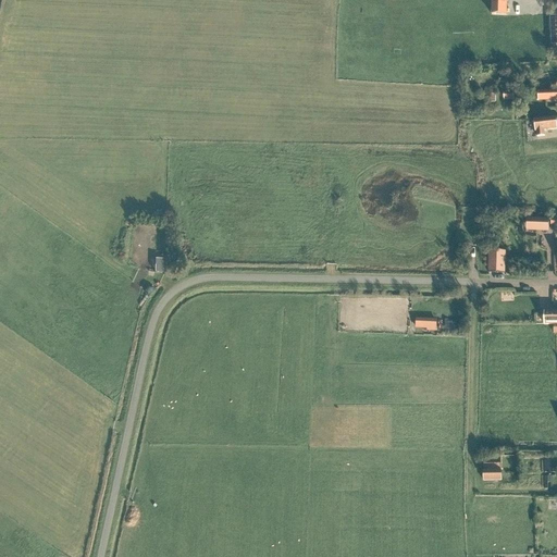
[(506,16),(506,0),(492,0),(492,15),(506,16)]
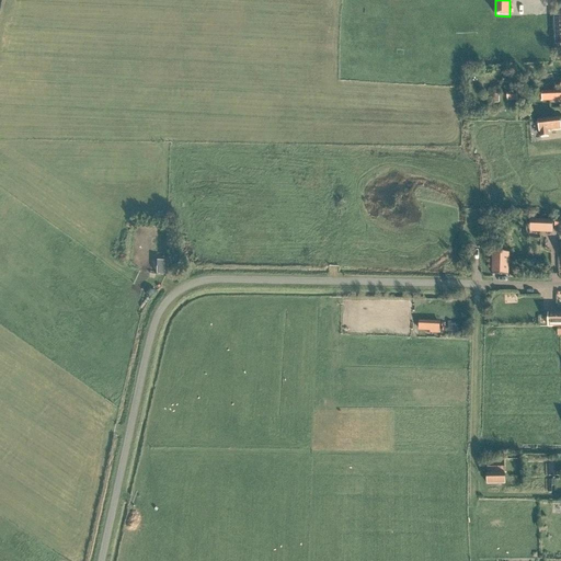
[(560,91),(541,92),(542,102),(560,101),(560,91)]
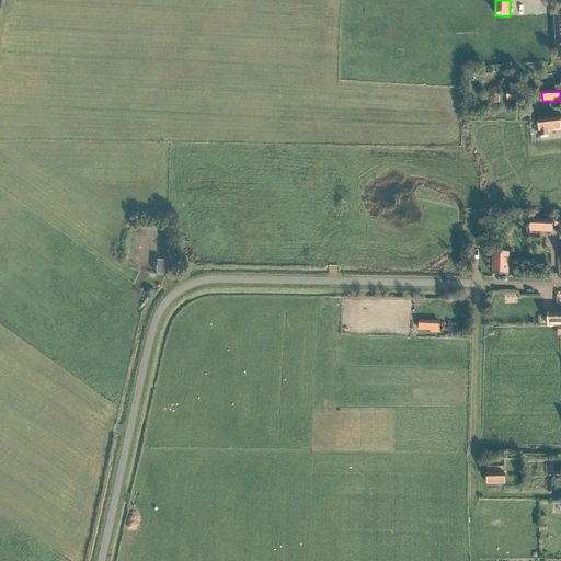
[(517,93),(507,94),(507,102),(517,102),(517,93)]
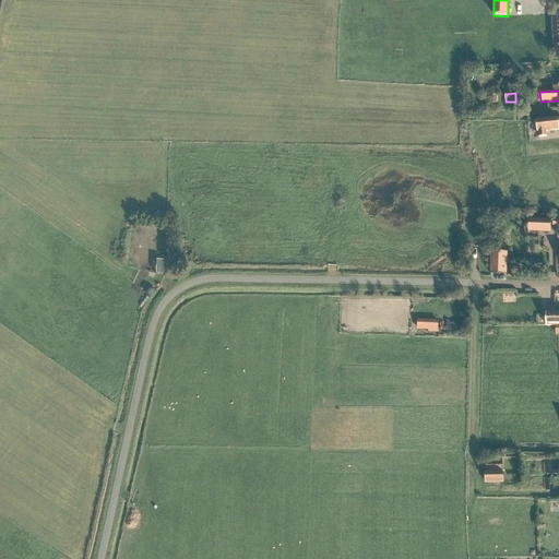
[(558,129),(558,127),(558,118),(536,121),(538,139),(547,138),(546,131),(558,129)]
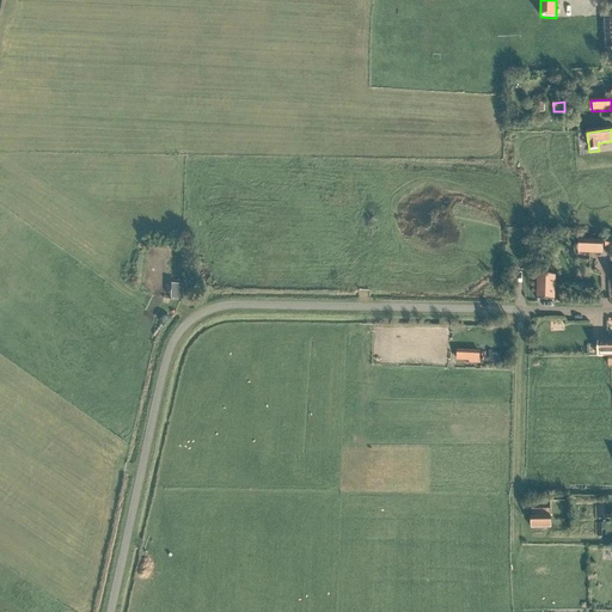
[(603,256),(604,243),(583,242),(583,255),(603,256)]
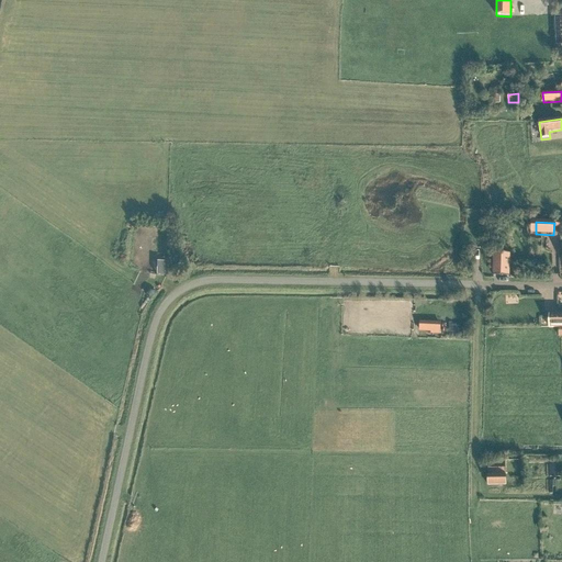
[(494,261),(493,277),(509,277),(509,255),(501,255),(494,254),(494,261)]
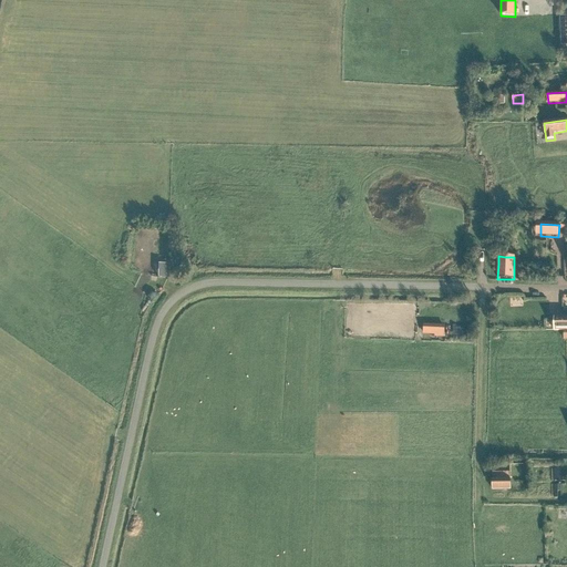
[(566,318),(554,318),(554,331),(566,331),(566,318)]
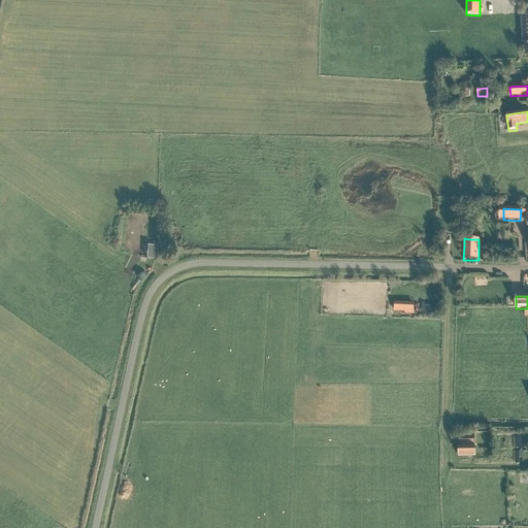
[(395,311),(405,312),(414,312),(414,305),(395,304),(395,311)]
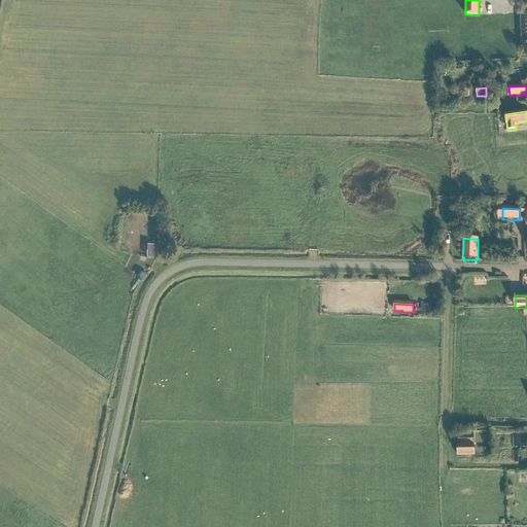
[(457,447),(458,455),(475,455),(475,446),(457,447)]
